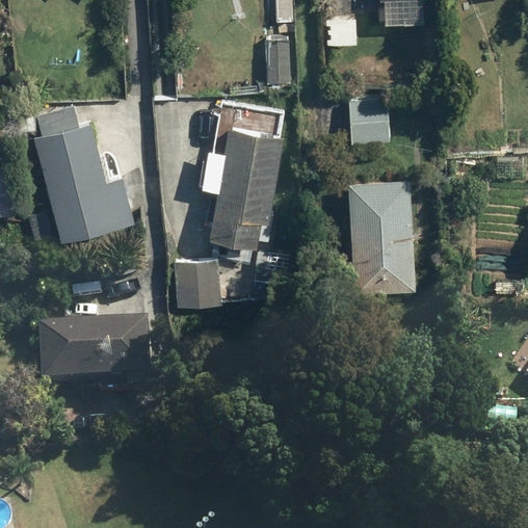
[(424,25),(423,0),(380,0),(381,26),(424,25)]
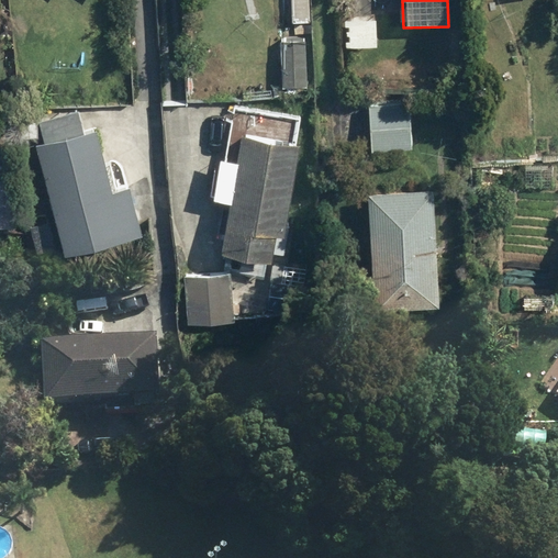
[(377,21),(347,20),(347,53),(377,53),(377,21)]
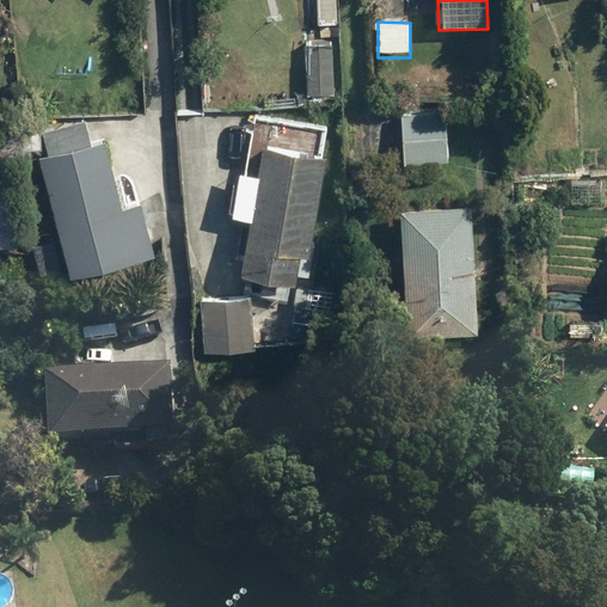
[(336,46),(307,47),(308,102),(338,100),(336,46)]
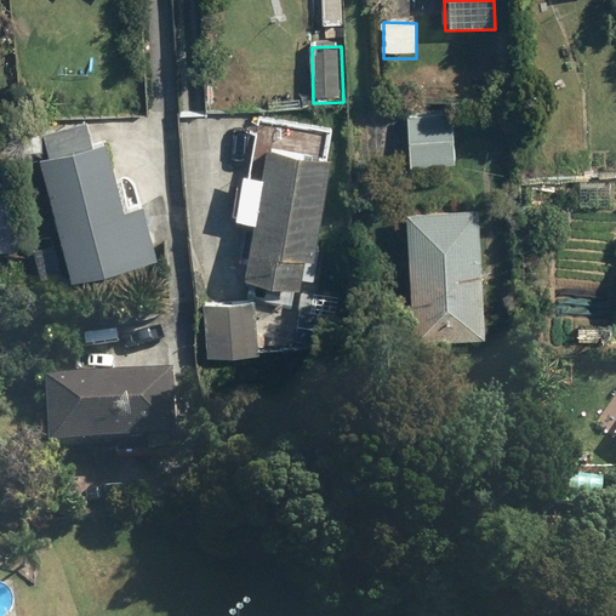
[(455,117),(406,115),(406,170),(455,170),(455,117)]
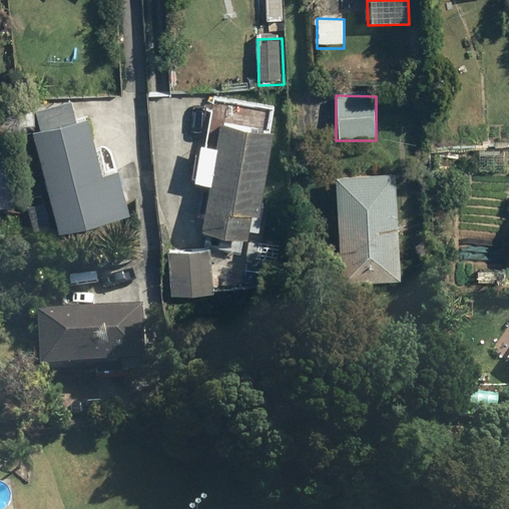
[(211,123),(220,125),(202,232),(231,237),(228,251),(243,253),(247,230),(264,233),(268,207),(257,205),(273,112),(215,102),(211,123)]
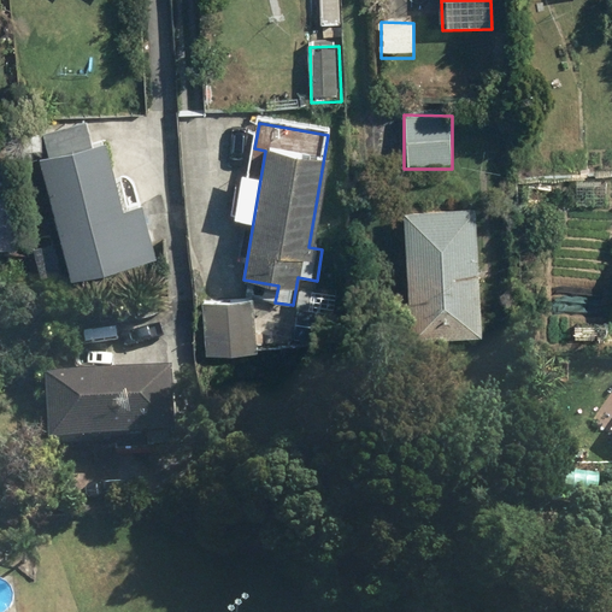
[(88,124),(34,137),(66,283),(159,262),(140,181),(117,186),(107,143),(94,147),(88,124)]
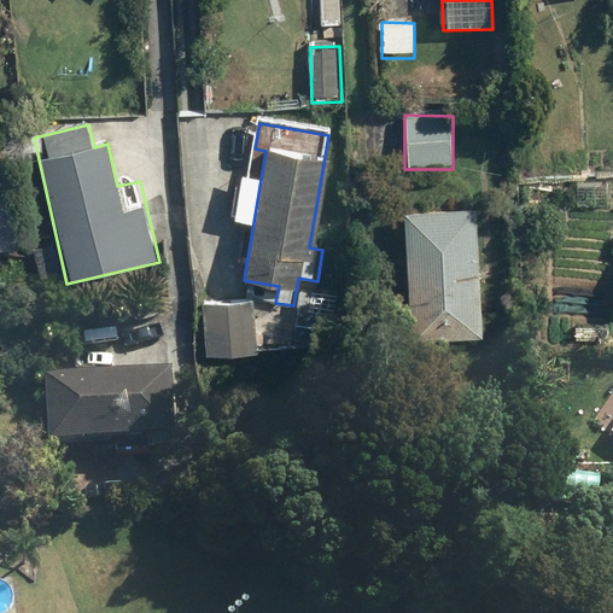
[(0,251),(18,252),(19,203),(0,202),(0,251)]
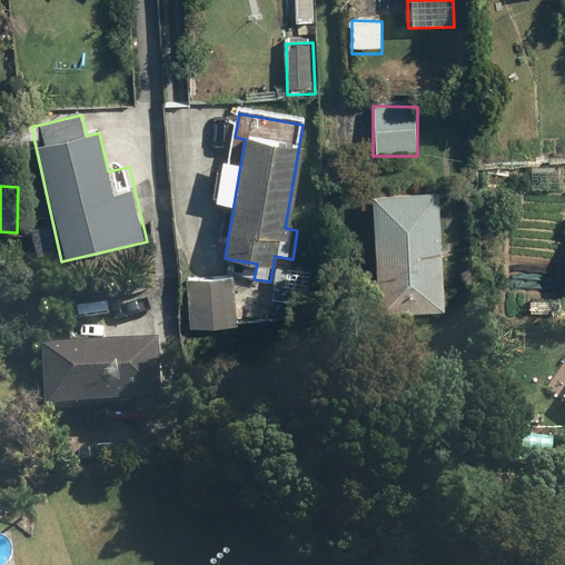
[(440,192),(372,196),(376,315),(445,311),(440,192)]
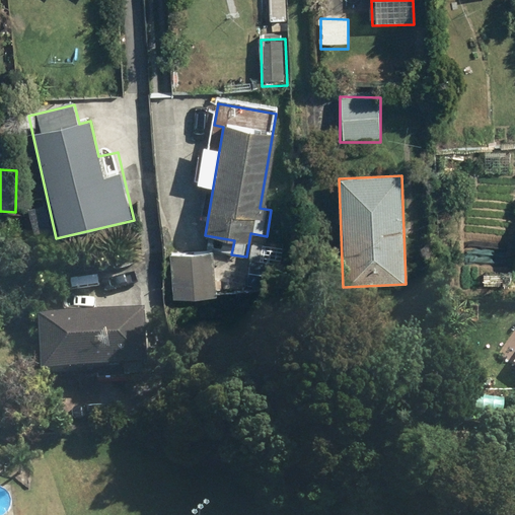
[(214,252),(172,254),(175,302),(217,300),(214,252)]
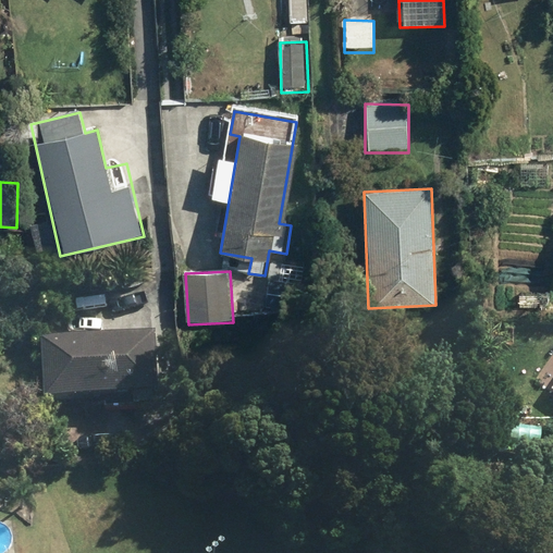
[(39,409),(103,409),(103,421),(150,421),(150,351),(38,351),(39,409)]
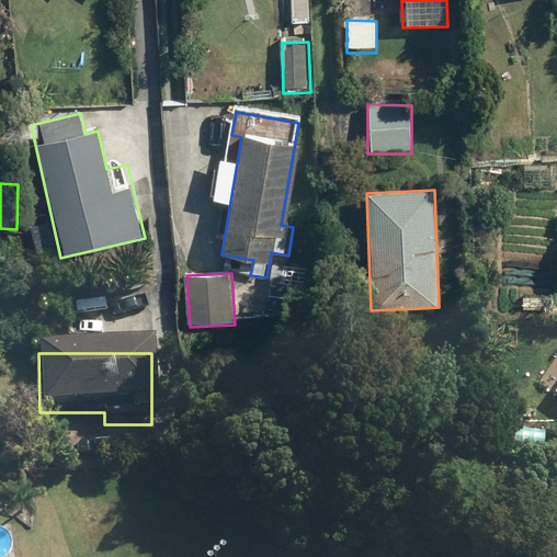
All buildings are outlined.
